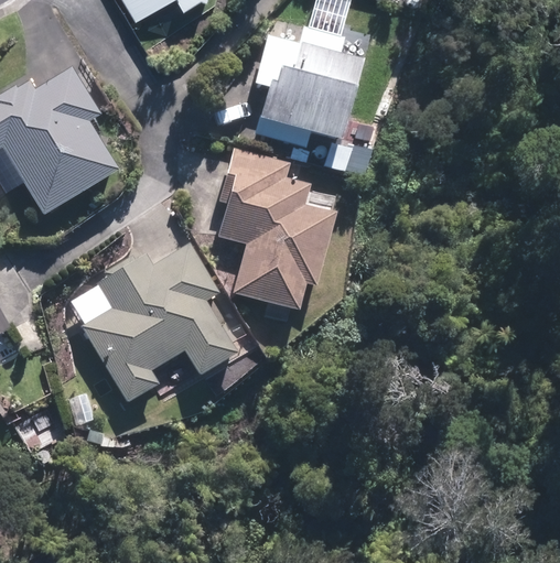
[(121,0),(131,18),(164,0),(180,0),(184,7),(201,0),(121,0)]
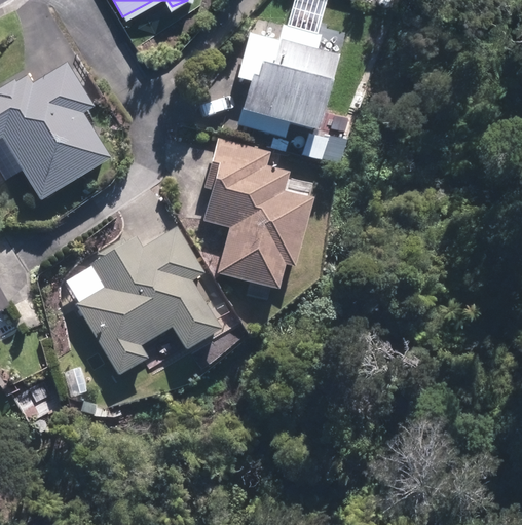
[(322,129),(342,54),(315,47),(320,33),(285,23),(280,40),(250,32),(237,76),(252,80),(239,125),(283,138),(287,119),(322,129)]
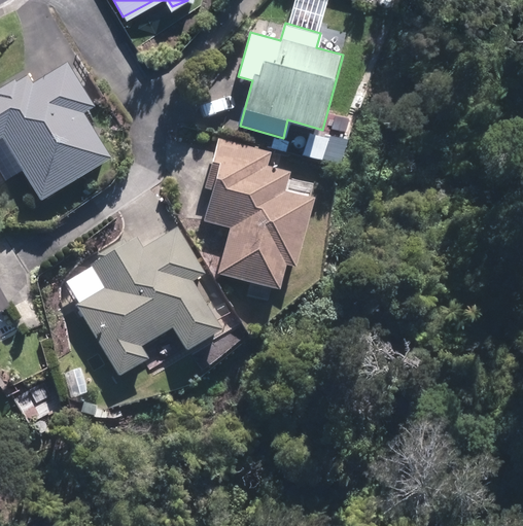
[(26,75),(0,90),(0,138),(6,135),(41,196),(109,156),(84,113),(97,107),(70,60),(31,82),(26,75)]
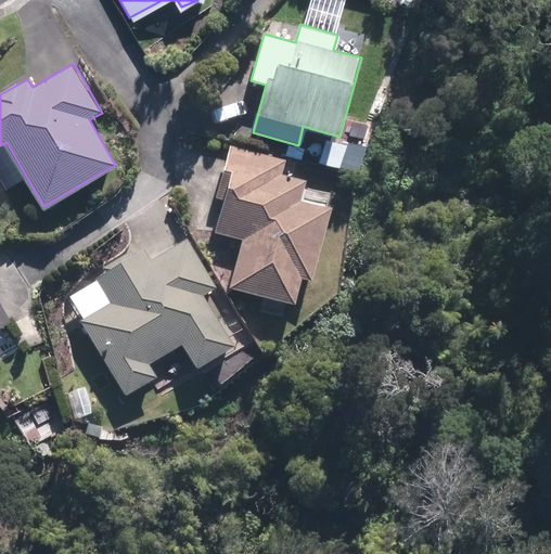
[(366,155),(325,140),(318,158),(359,174),(366,155)]
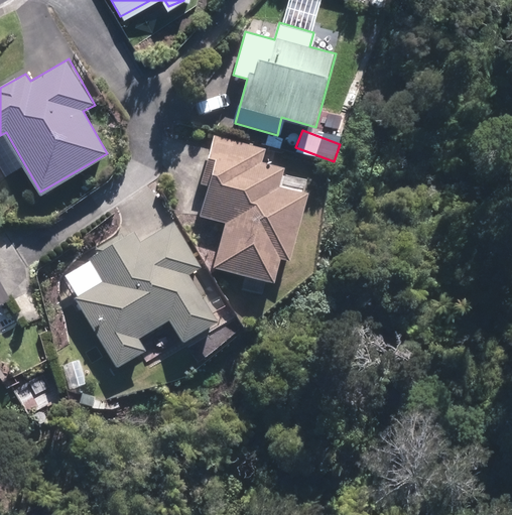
[(291,261),(309,191),(285,185),(289,169),(265,163),(269,151),(210,136),(197,186),(209,189),(202,215),(225,221),(213,268),(274,283),(280,259),(291,261)]
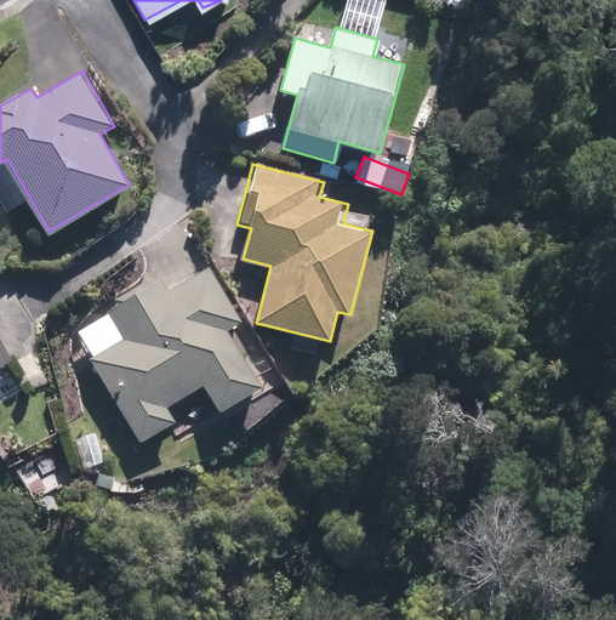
[(123,335),(86,357),(140,443),(174,422),(165,408),(200,386),(218,416),(267,387),(231,328),(243,319),(211,268),(189,282),(176,261),(103,305),(123,335)]
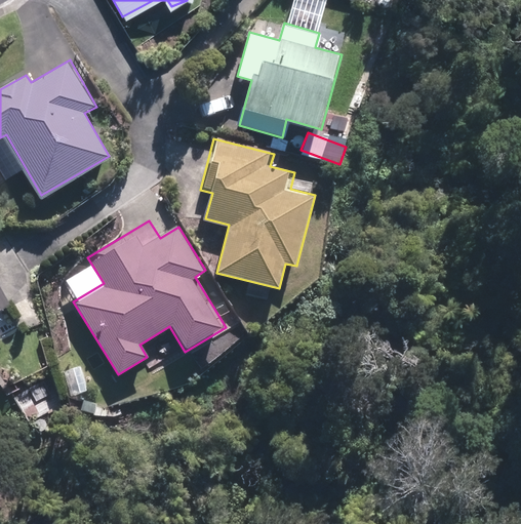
[(0,391),(6,387),(0,376),(0,312),(14,304),(0,280),(0,391)]
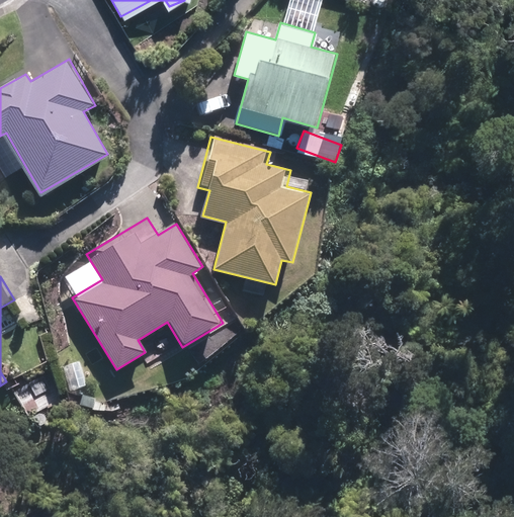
[(41,379),(14,396),(26,416),(54,400),(41,379)]
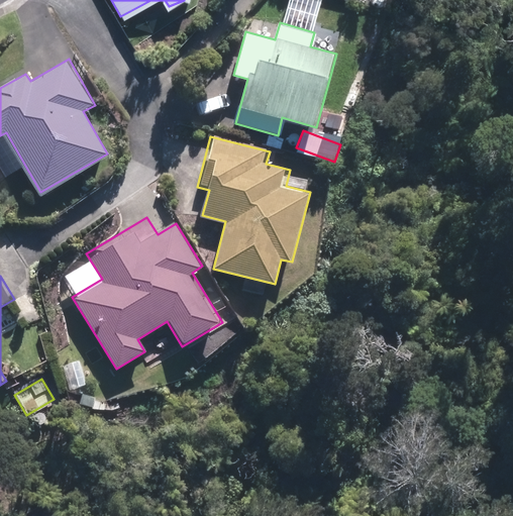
All buildings are outlined.
